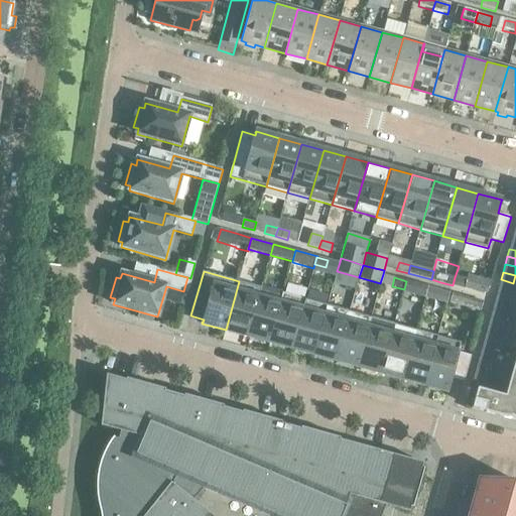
[(455,277),(453,285),(465,288),(467,280),(455,277)]
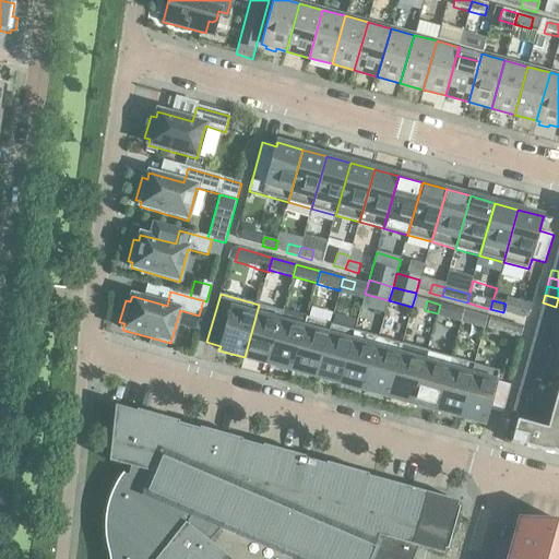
[(540,311),(552,314),(556,307),(543,302),(540,311)]
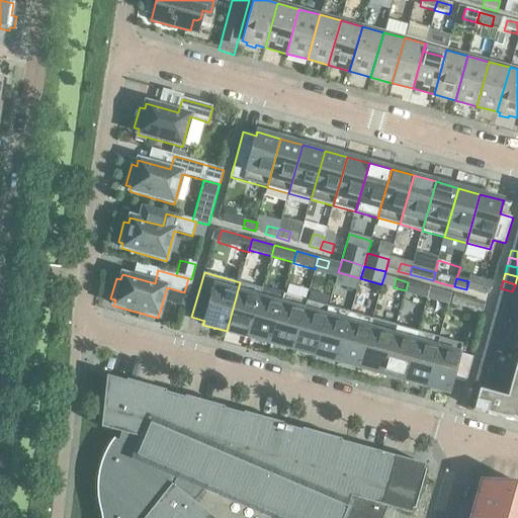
[(227,331),(249,337),(260,297),(239,292),(241,282),(240,282),(227,331)]
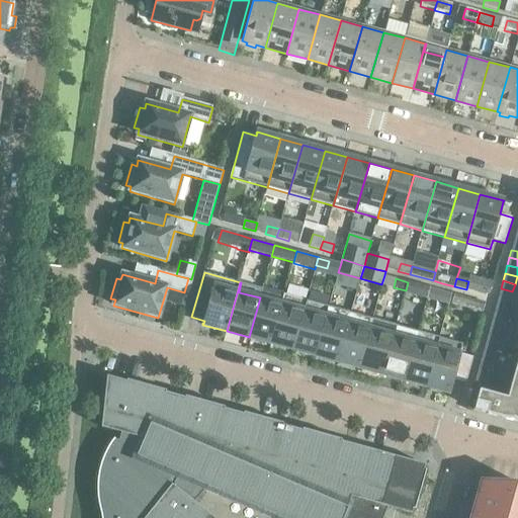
[(430,287),(408,282),(406,290),(405,292),(427,299),(430,287)]
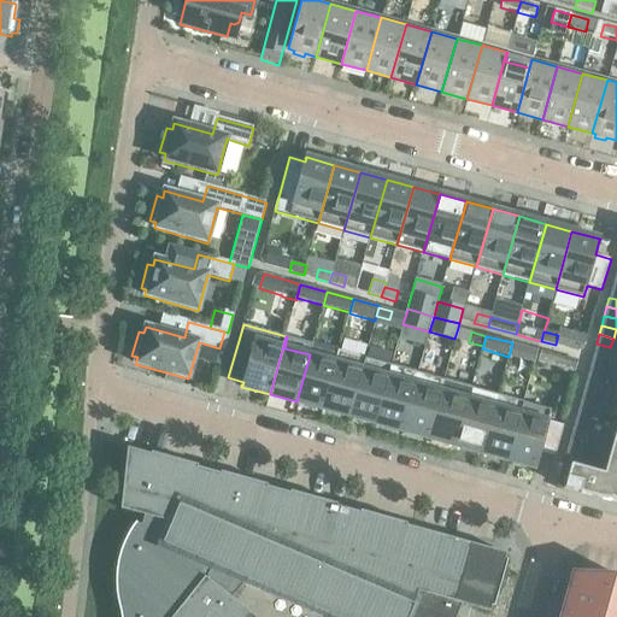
[(509,357),(534,363),(538,351),(512,342),(509,357)]
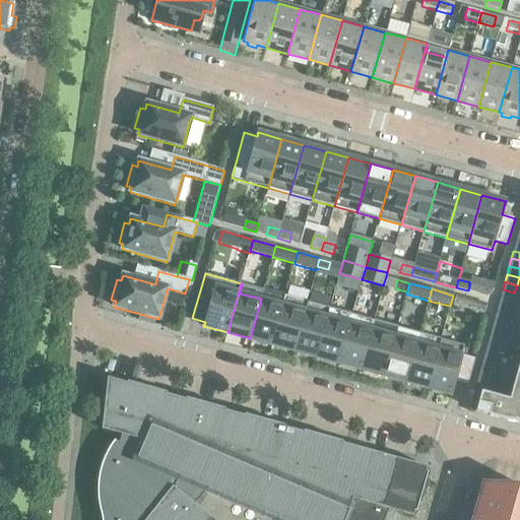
[(503,289),(501,298),(512,301),(514,293),(503,289)]
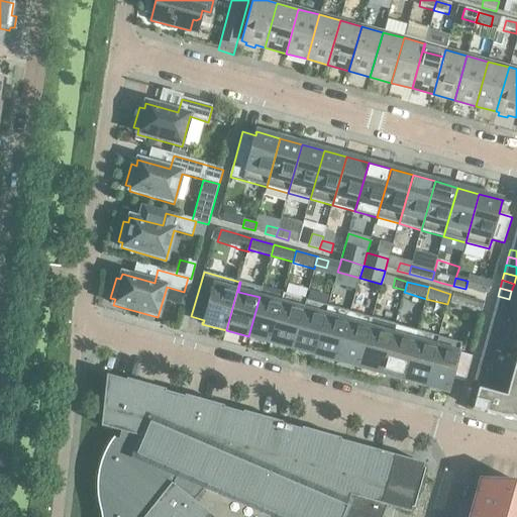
[(271,342),(293,349),(306,300),(284,293),(281,303),(271,342)]
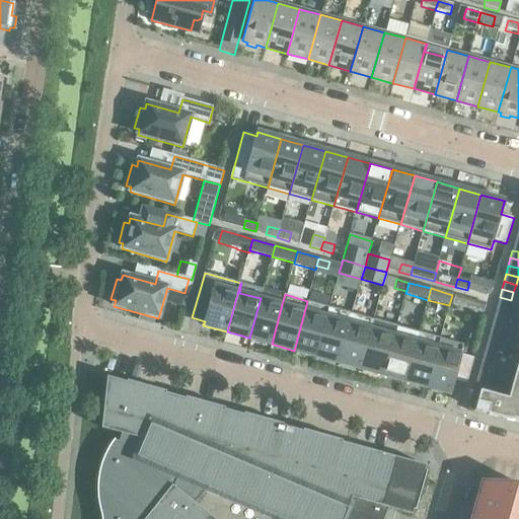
[(483,313),(486,304),(455,296),(452,304),(483,313)]
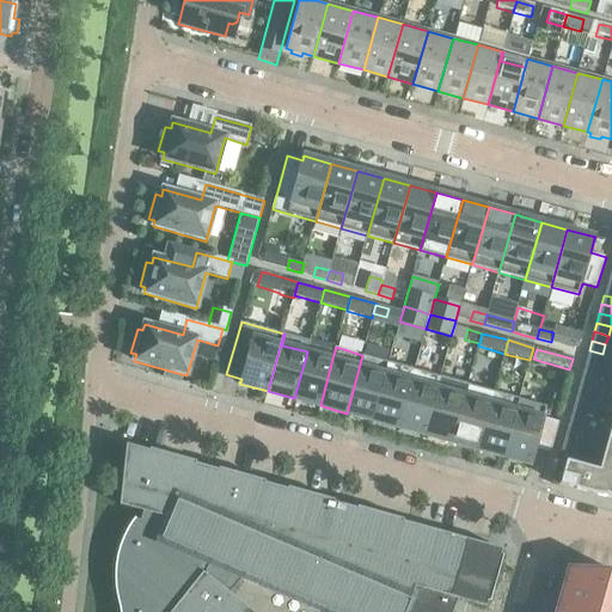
[(589,350),(586,359),(600,363),(603,354),(589,350)]
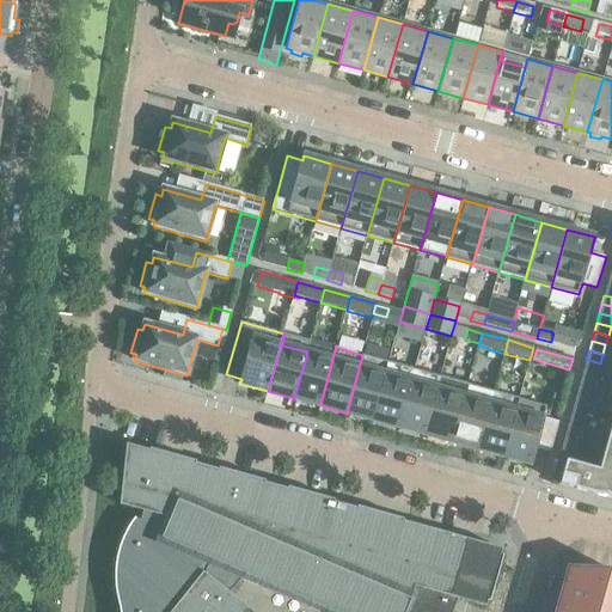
[(294,398),(320,405),(332,359),(307,352),(294,398)]
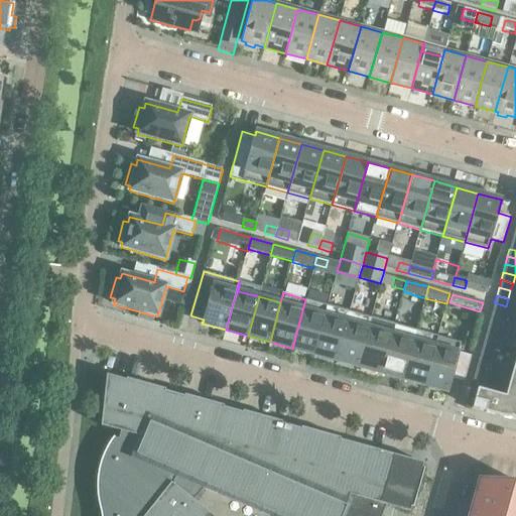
[(292,349),(314,355),(328,305),(305,299),(292,349)]
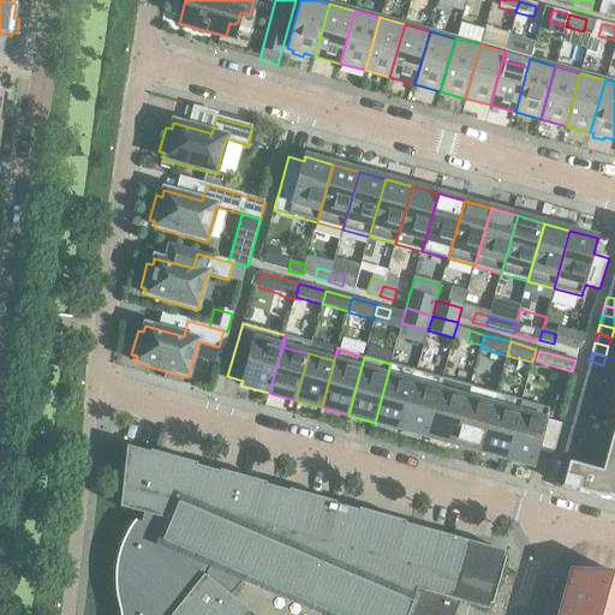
[(586,370),(601,374),(603,365),(589,360),(586,370)]
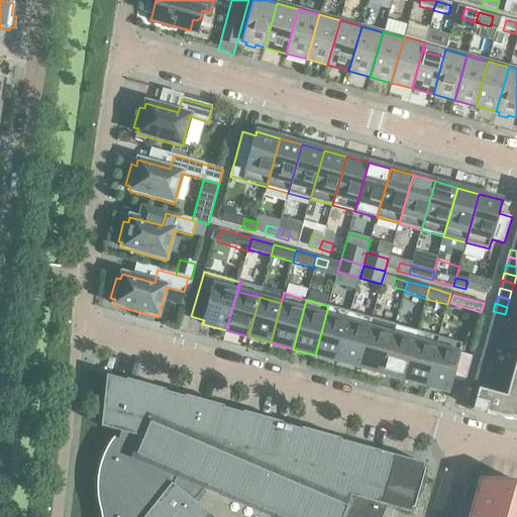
[(315,355),(337,362),(350,312),(328,306),(315,355)]
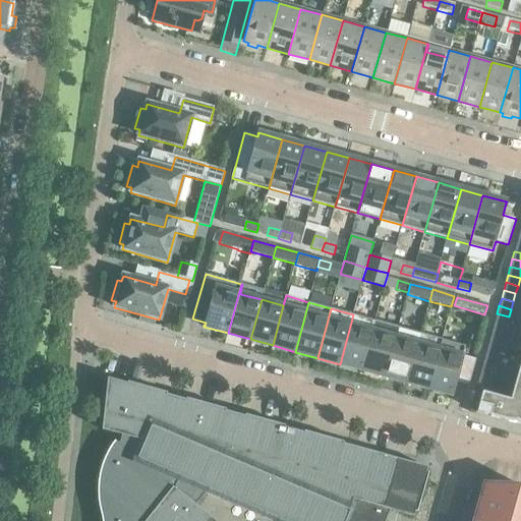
[(509,316),(497,313),(495,322),(507,325),(509,316)]
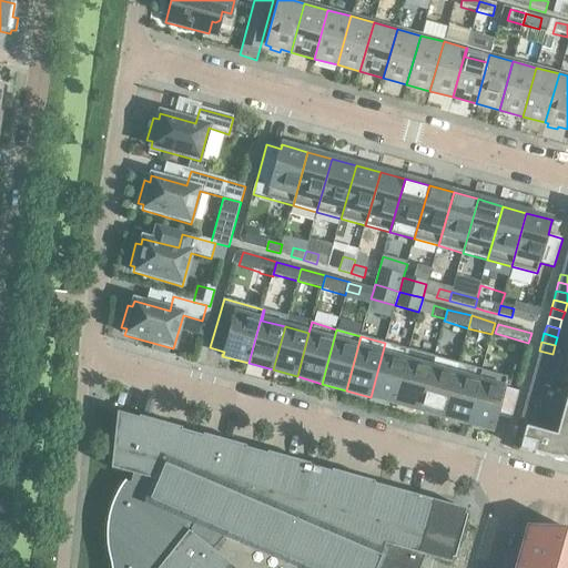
[(168,355),(170,347),(153,343),(151,351),(168,355)]
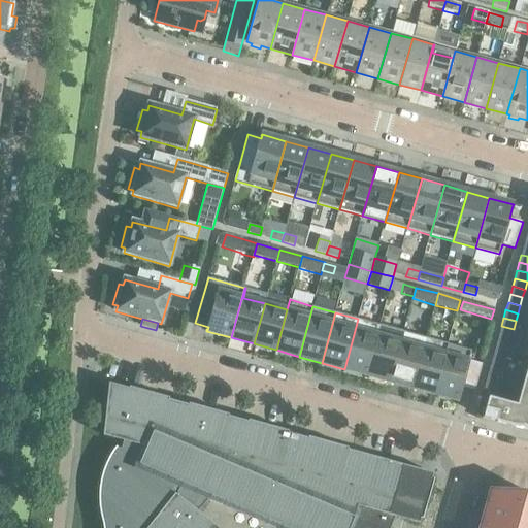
[(344,369),(367,375),(381,325),(358,319),(344,369)]
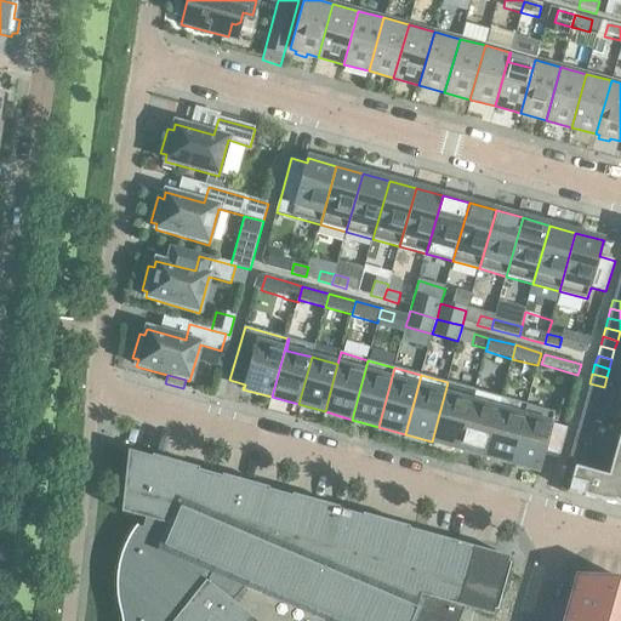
[(432,442),(457,449),(474,389),(448,382),(432,442)]
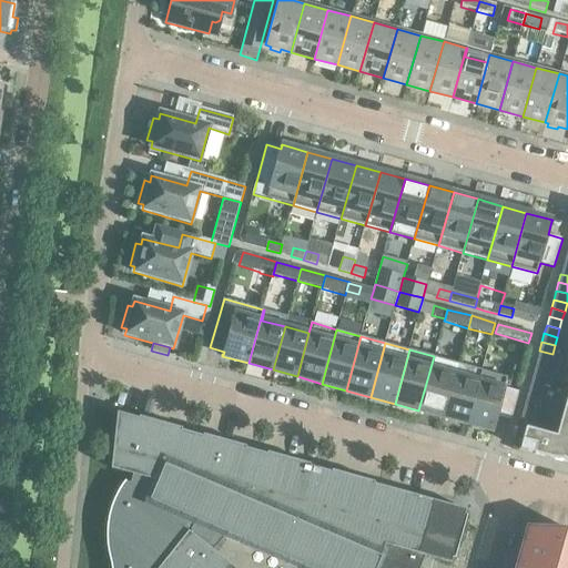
[(553,354),(539,351),(537,359),(550,363),(553,354)]
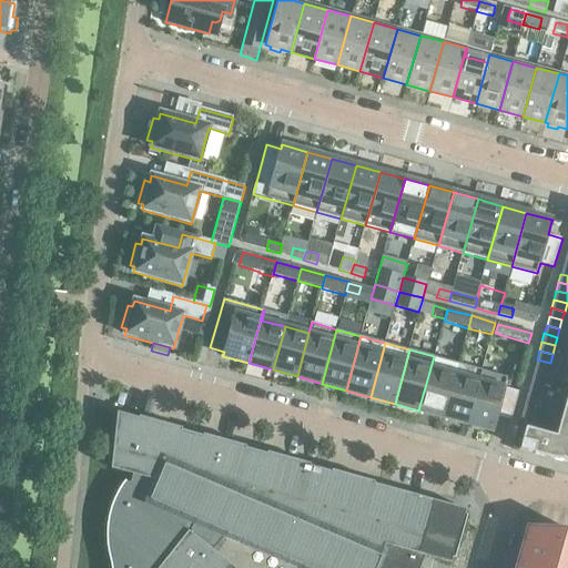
[(443,417),(458,364),(434,356),(418,411),(443,417)]
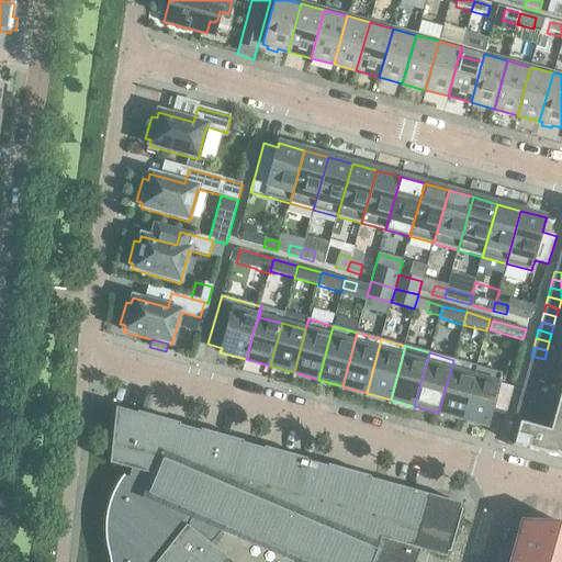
[(544,359),(531,356),(529,363),(541,368),(544,359)]
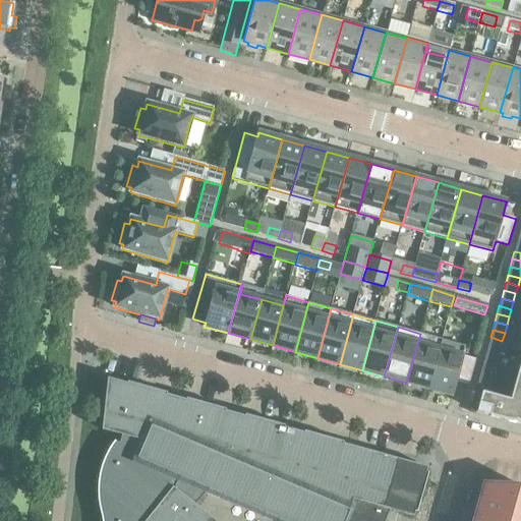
[(406,383),(428,389),(443,340),(420,334),(406,383)]
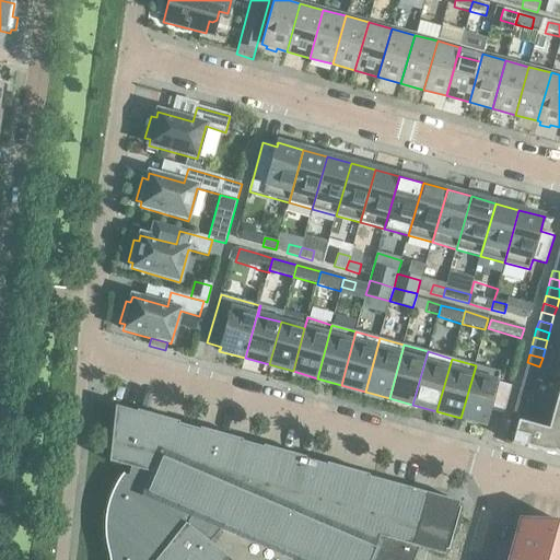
[(527,362),(525,371),(537,374),(539,366),(527,362)]
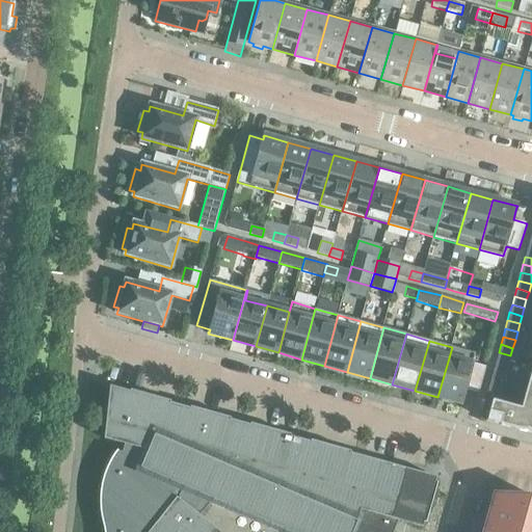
[(452,347),(437,397),(462,404),(462,403),(462,402),(466,391),(479,394),(486,367),(473,364),(476,353),(452,347)]
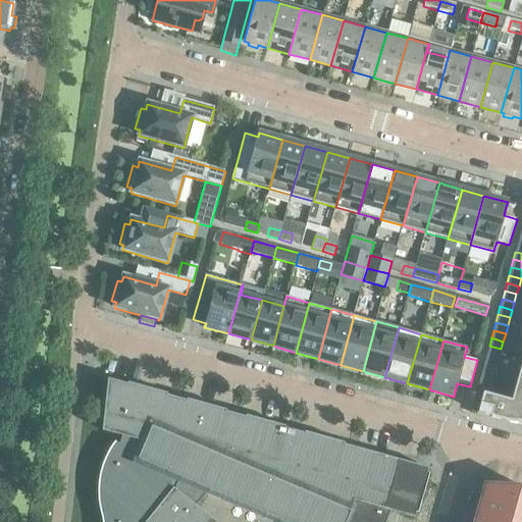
[(501,349),(489,346),(486,354),(499,357),(501,349)]
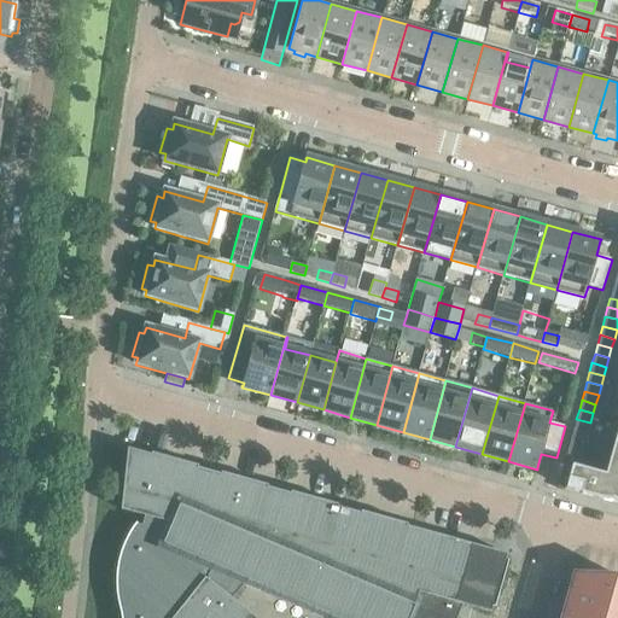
[(590,423),(576,419),(573,427),(588,432),(590,423)]
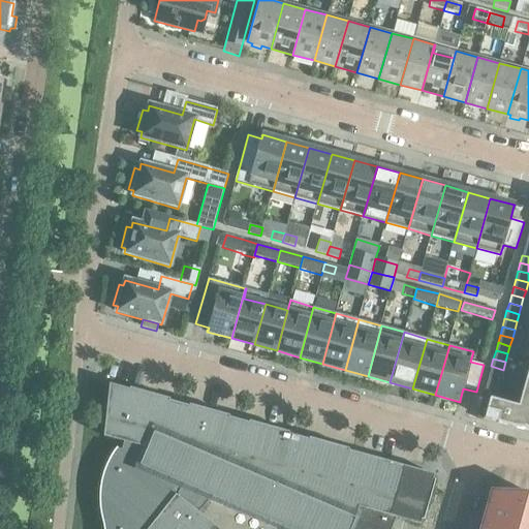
[(503,370),(491,366),(489,374),(501,377),(503,370)]
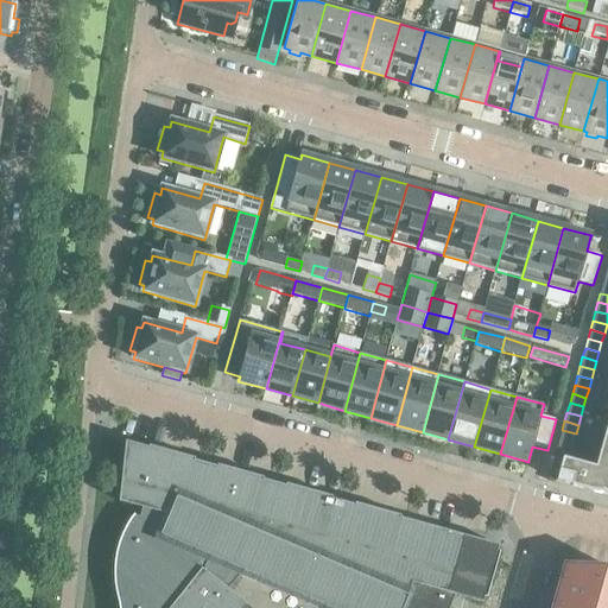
[(559,439),(574,443),(576,434),(562,430),(559,439)]
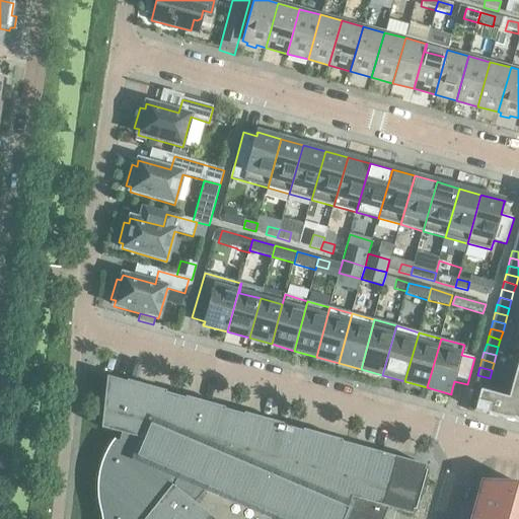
[(475,382),(488,386),(490,378),(477,375),(475,382)]
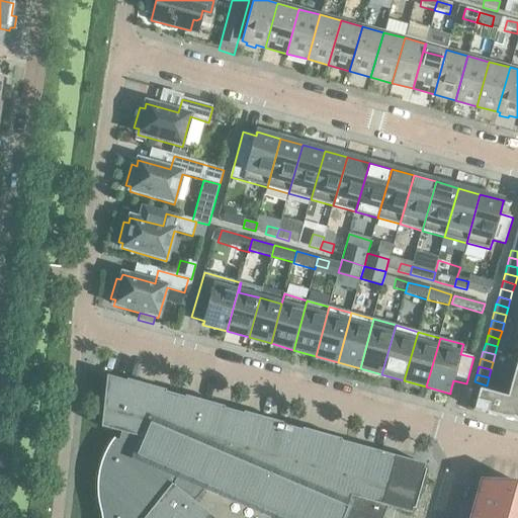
[(114,439),(113,440),(110,444),(107,450),(104,454),(102,460),(100,465),(99,470),(98,475),(97,480),(97,484),(97,490),(98,502),(100,513),(100,517),(211,517),(201,510),(201,509),(194,503),(207,487),(280,517),(383,517),(389,508),(411,514),(425,465),(107,376),(102,428),(120,433),(118,441),(115,440),(114,439)]
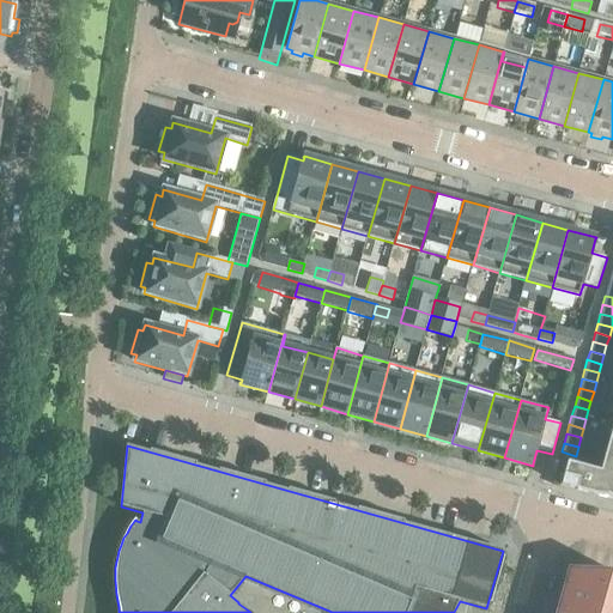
[(612,460),(604,457),(599,472),(566,463),(559,486),(612,501),(612,460)]
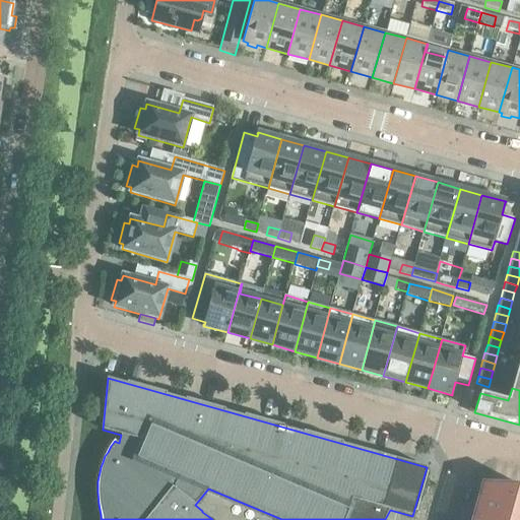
[(519,519),(519,493),(484,483),(473,519),(519,519)]
